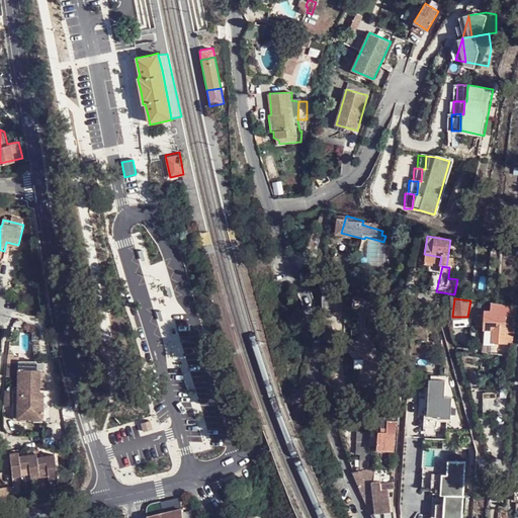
[(480,341),(505,342),(506,330),(514,330),(515,315),(499,313),(500,308),(490,307),(490,311),(483,311),(480,341)]
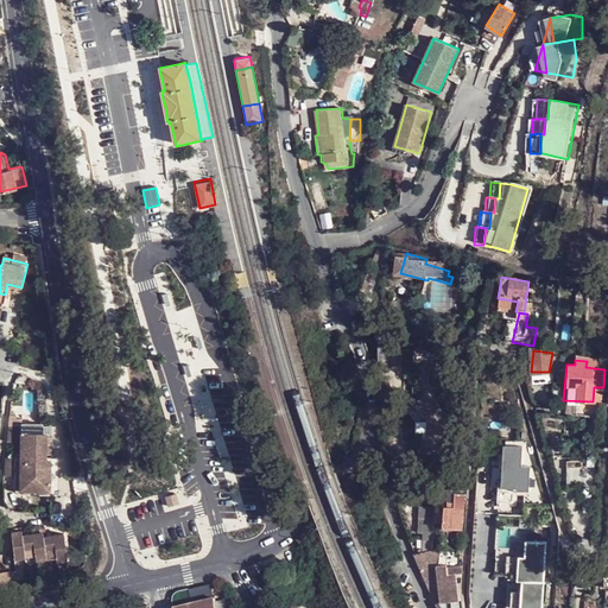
[(46,435),(21,434),(19,489),(50,491),(51,462),(45,461),(46,435)]
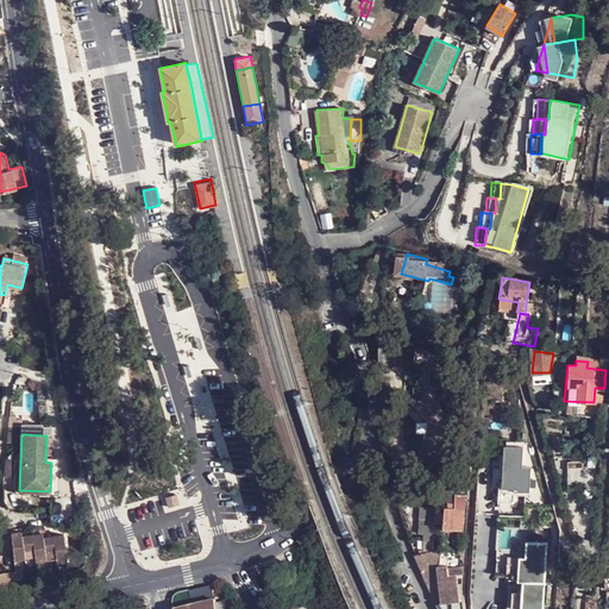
[(507,441),(498,441),(495,471),(502,472),(503,472),(507,441)]
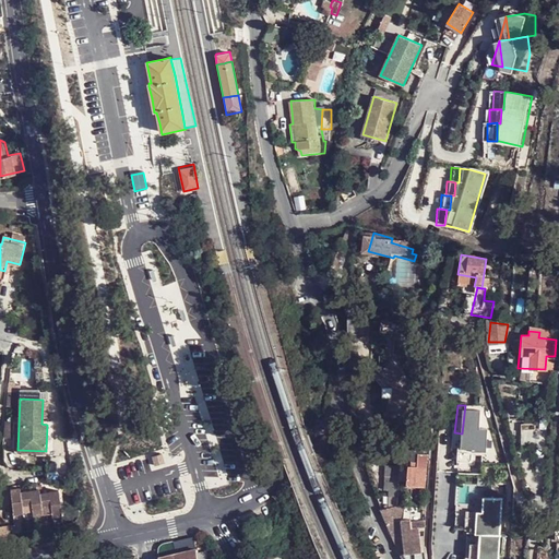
[(455,460),(471,461),(476,406),(465,405),(462,433),(461,433),(460,443),(456,445),(455,460)]
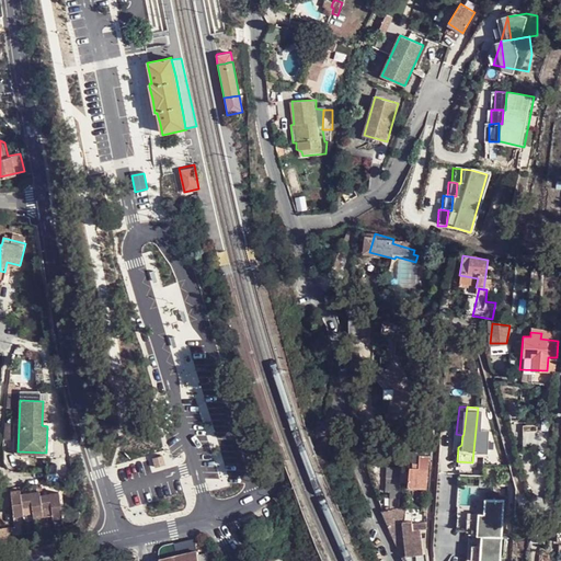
[(155,468),(165,466),(163,457),(152,459),(155,468)]
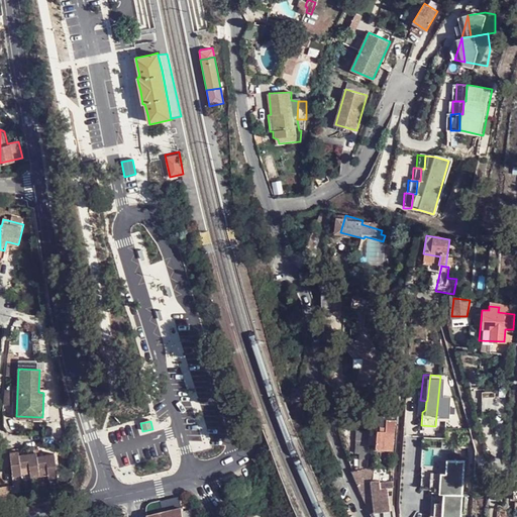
[(377,435),(377,446),(377,454),(389,454),(391,432),(383,430),(383,433),(378,432),(377,435)]
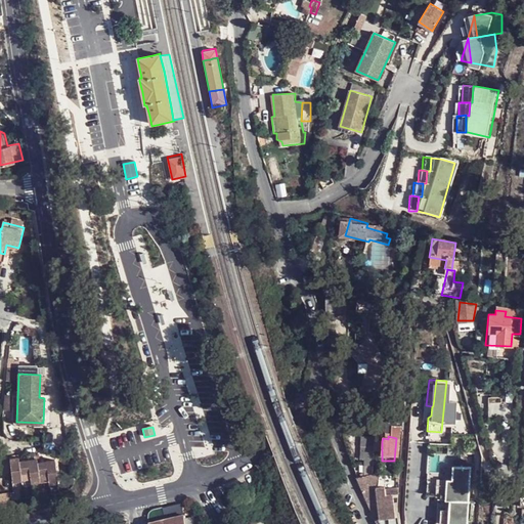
[(367,468),(368,474),(378,474),(377,468),(376,451),(377,441),(361,440),(359,461),(368,463),(367,468)]
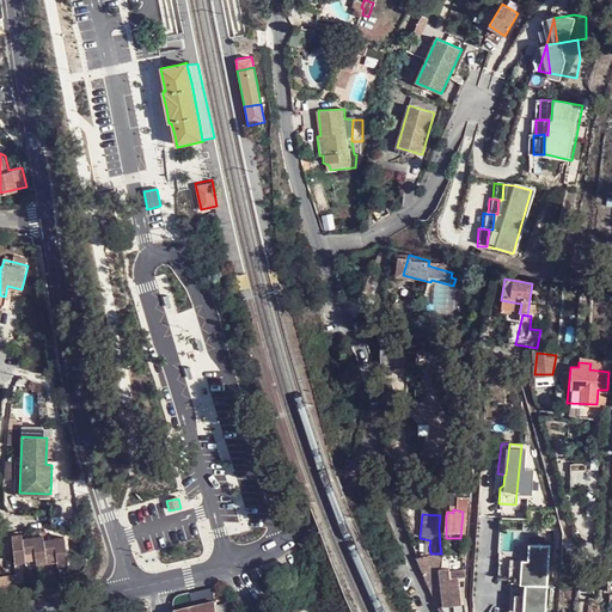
[(23,532),(10,534),(14,562),(38,558),(40,565),(59,562),(60,568),(69,567),(65,537),(44,539),(44,534),(24,538),(23,532)]
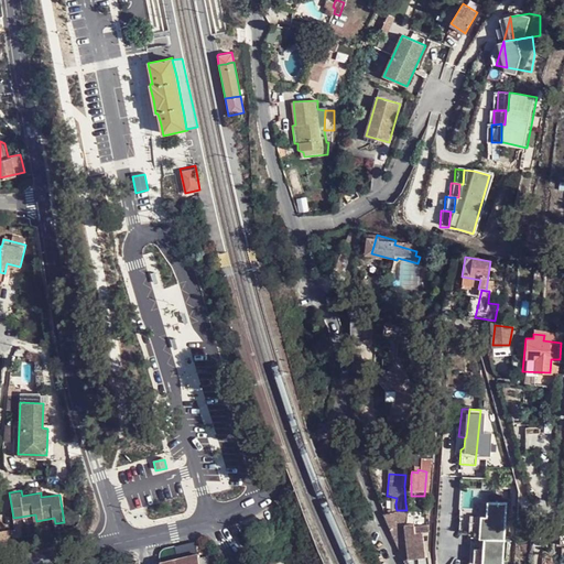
[(407,510),(397,510),(399,520),(394,520),(407,560),(426,556),(423,535),(427,534),(426,523),(416,525),(415,521),(407,520),(407,510)]
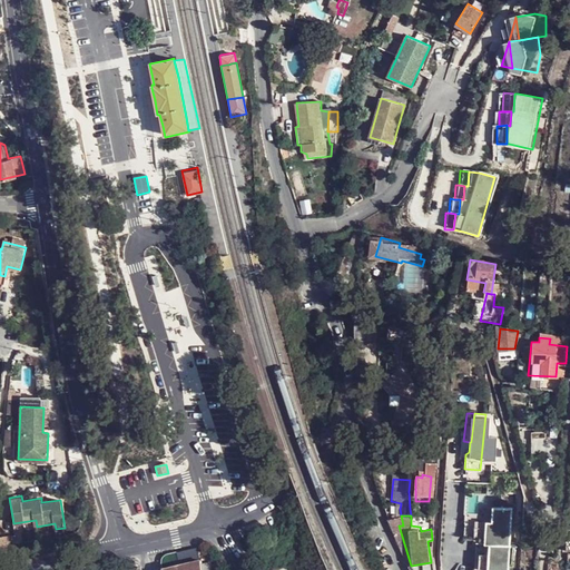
[(8,540),(0,540),(0,549),(9,548),(8,540)]
